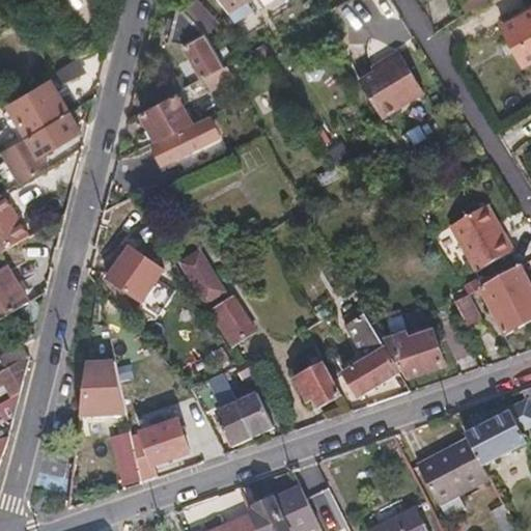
[(222,0),(235,21),(254,9),(250,1),(250,0),(222,0)]
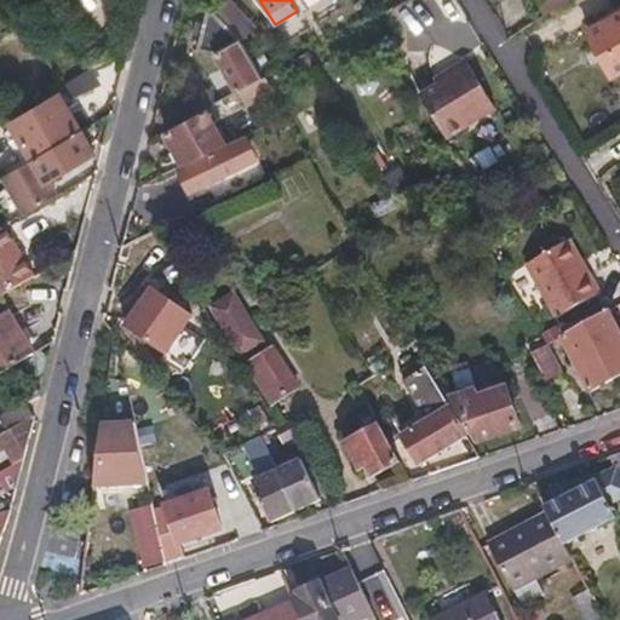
[(570,0),(538,0),(546,16),(570,0)]
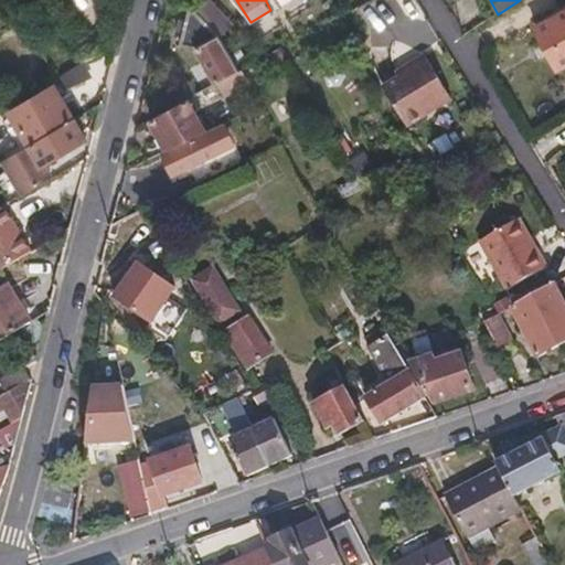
[(198,11),(188,9),(185,20),(180,19),(176,32),(182,34),(180,44),(199,49),(216,82),(240,70),(221,36),(198,11)]
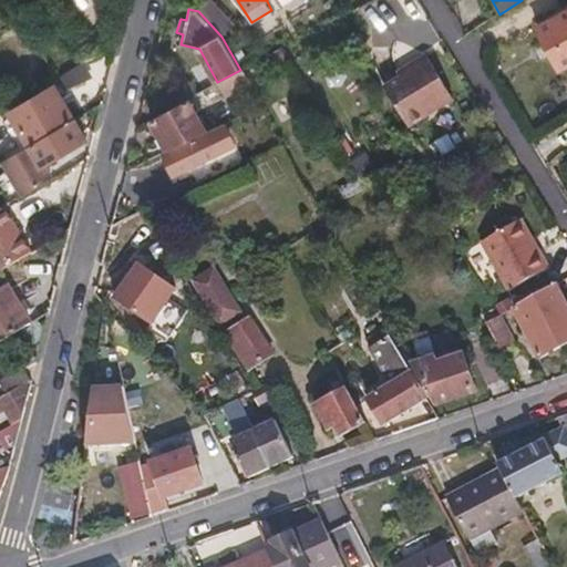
[(566,10),(538,28),(560,70),(566,65),(566,10)]
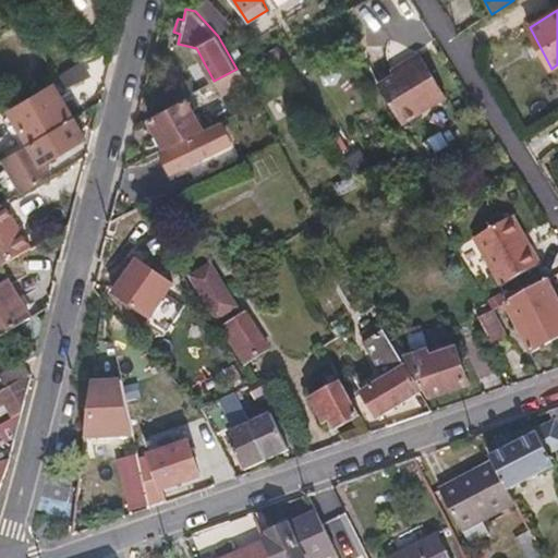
[(237,69),(214,81),(223,96),(247,82),(244,76),(283,55),(279,47),(237,69)]
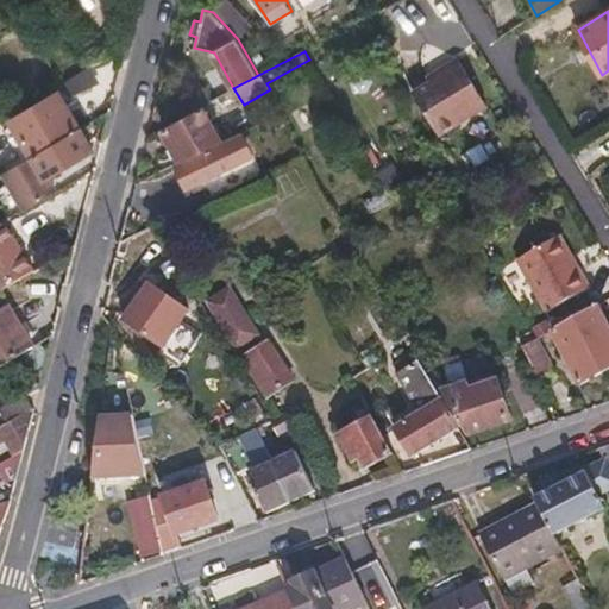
[(459,58),(441,70),(444,75),(431,83),(413,94),(438,136),(487,107),(459,58)]
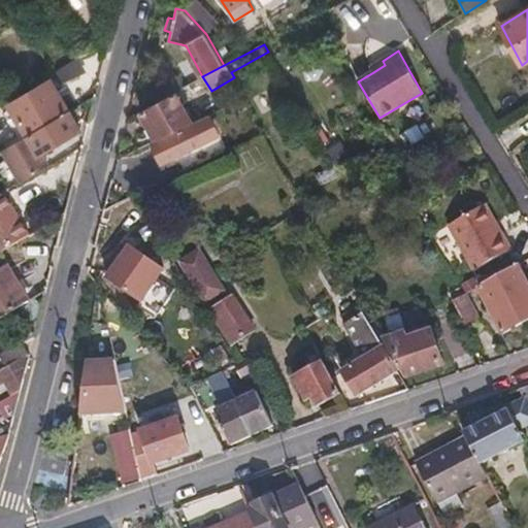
[(370,67),(373,72),(385,65),(383,61),(370,67)]
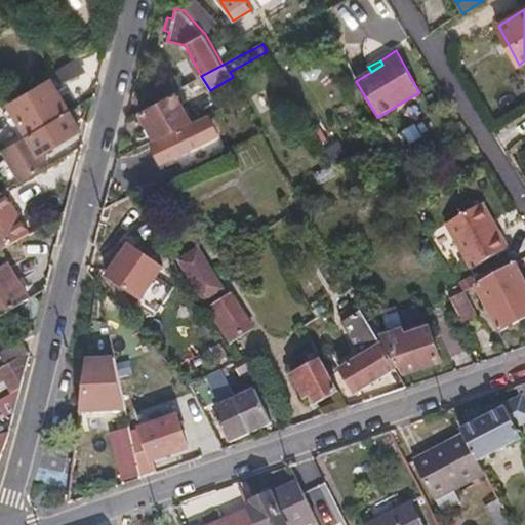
[(12,104),(30,135),(69,112),(50,81),(12,104)]
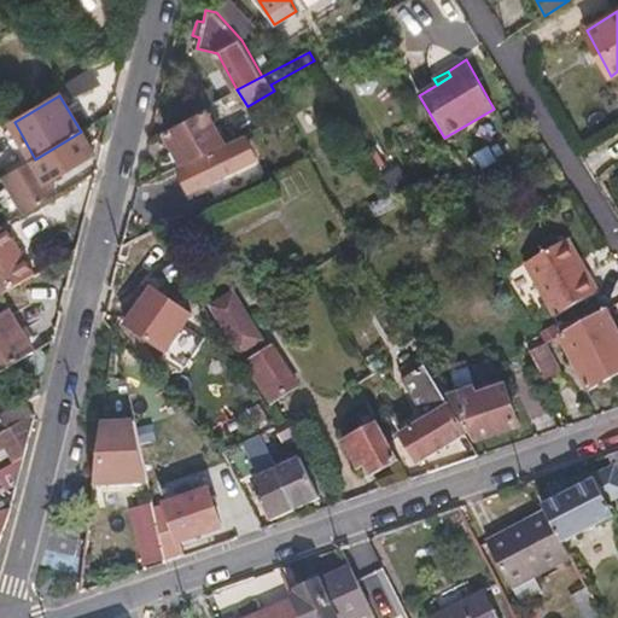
[(185,164),(225,144),(207,108),(165,130),(185,164)]
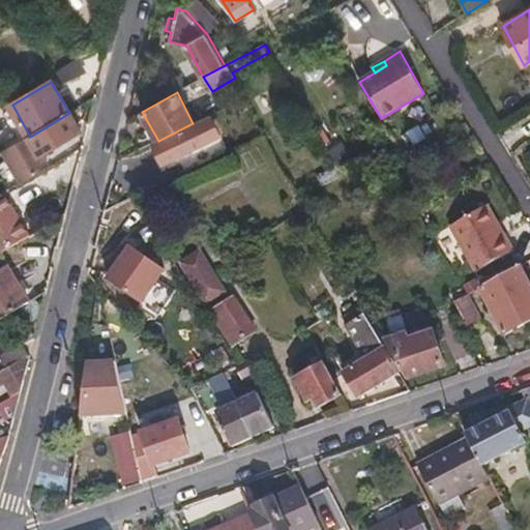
[(225,108),(239,100),(236,94),(222,101),(225,108)]
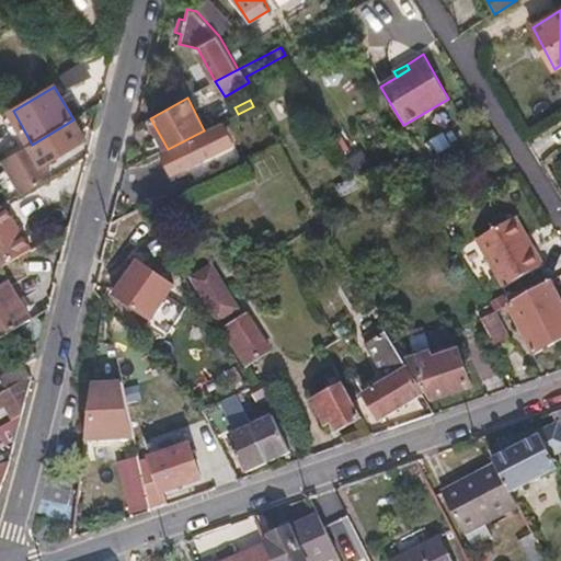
[(84,140),(73,119),(32,145),(2,162),(22,195),(50,179),(43,164),(84,140)]
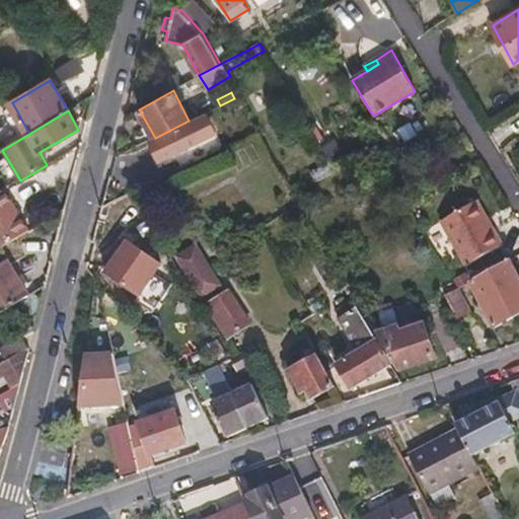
[(155,138),(150,140),(159,161),(216,133),(207,112),(189,121),(155,138)]
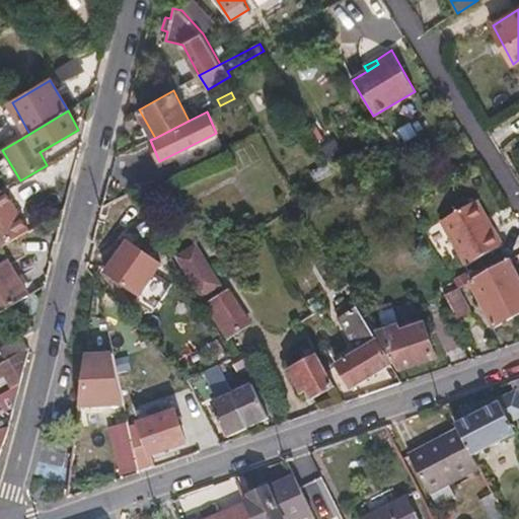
[(329,164),(339,159),(334,149),(323,155),(329,164)]
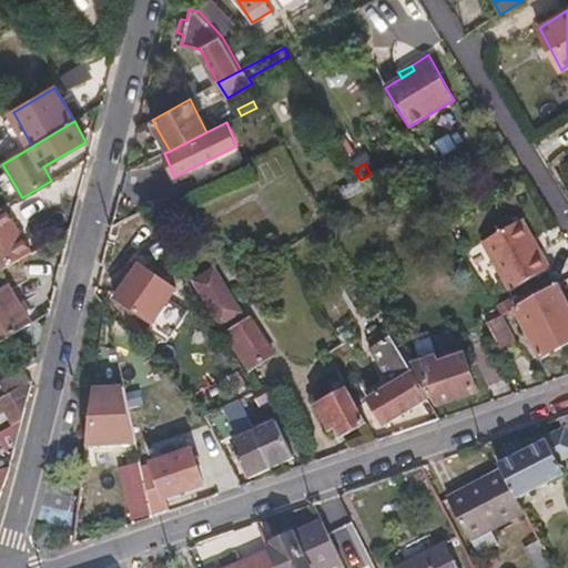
[(361,180),(341,189),(347,200),(367,191),(361,180)]
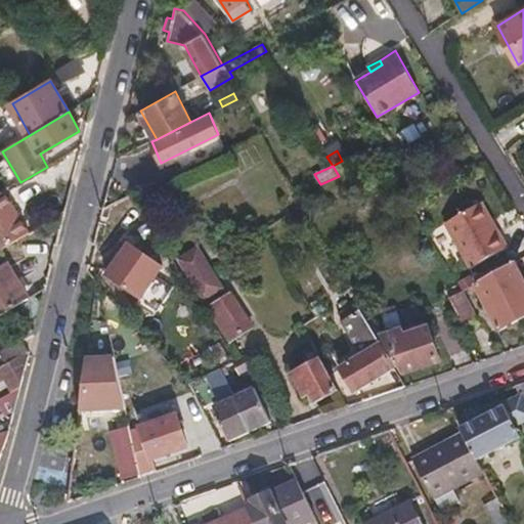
[(473,191),(438,212),(464,257),(498,236),(473,191)]
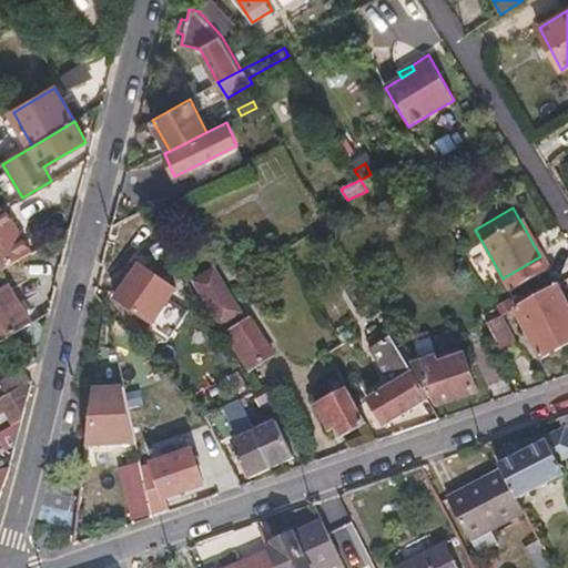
[(0,275),(31,256),(3,209),(0,211),(0,275)]
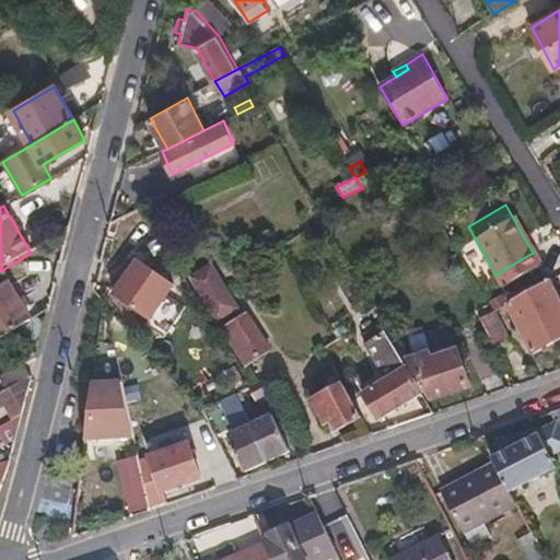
[(139,261),(116,294),(150,319),(173,286),(139,261)]
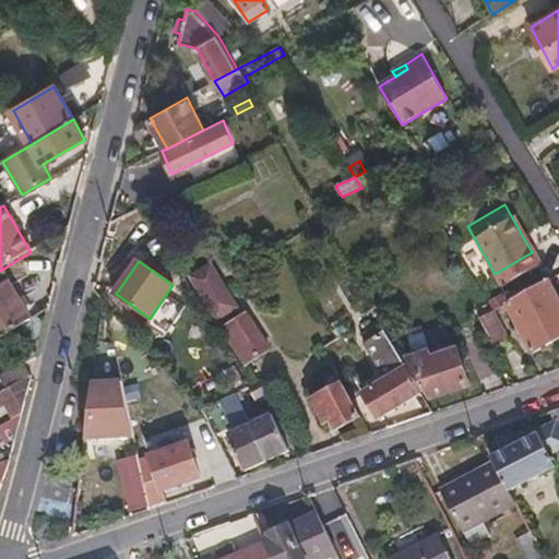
[(213,263),(190,277),(217,322),(240,308),(213,263)]
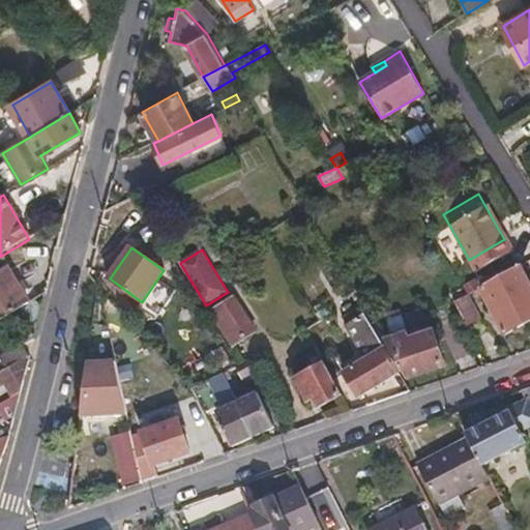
[(529,321),(529,284),(521,266),(500,277),(525,324),(529,321)]
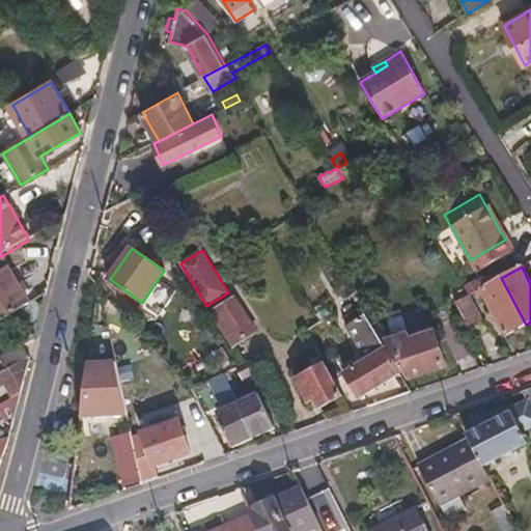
[(0,320),(18,310),(29,304),(8,271),(0,275),(0,320)]
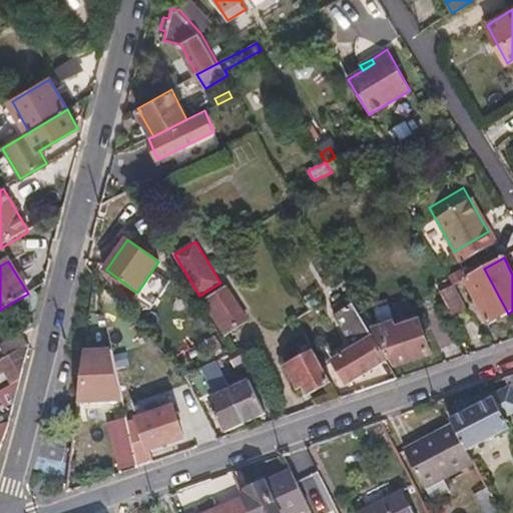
[(490,324),(508,314),(484,269),(459,282),(462,288),(468,284),(490,324)]
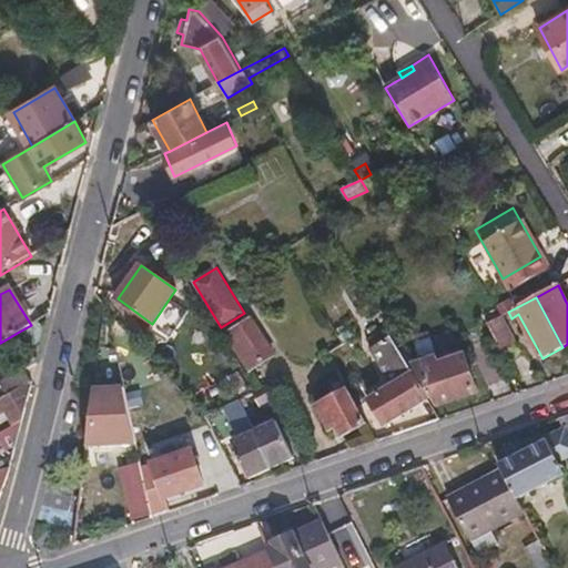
[(517,342),(503,315),(499,317),(488,323),(501,350),(517,342)]
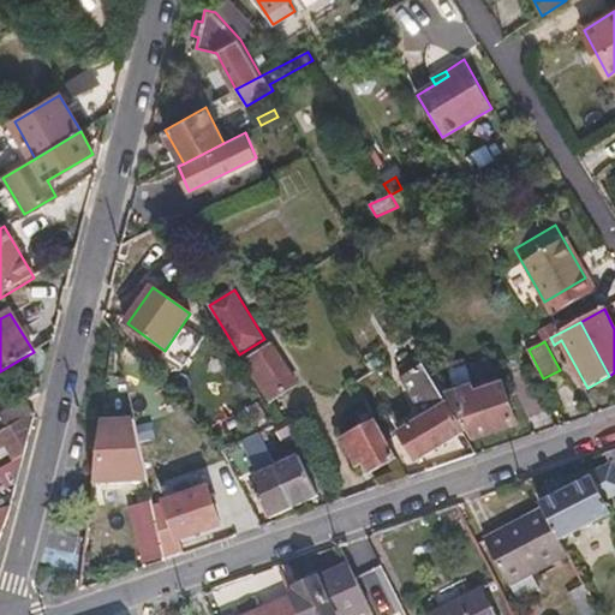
[(273,342),(250,357),(278,400),(300,386),(273,342)]
